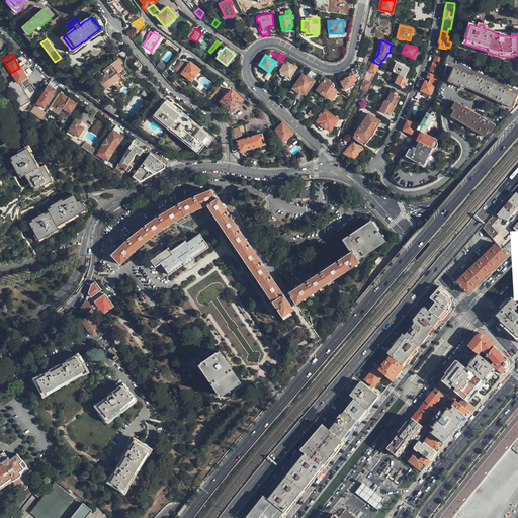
[(177,57),(172,63),(175,66),(179,61),(181,60),(177,57)]
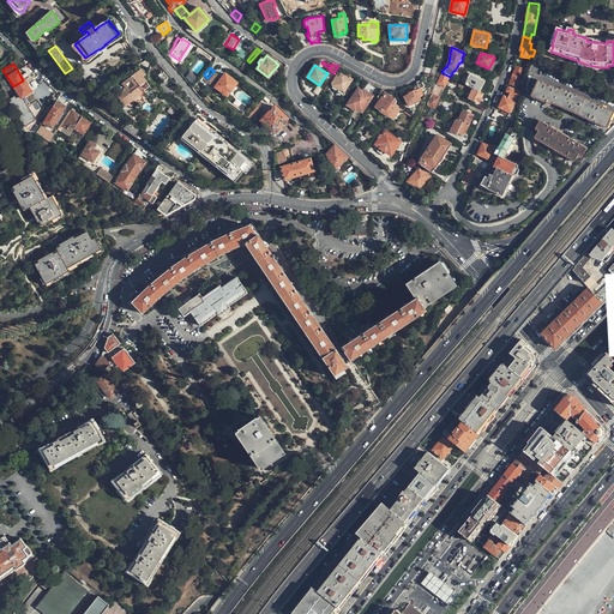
[(511,83),(518,85),(518,84),(524,70),(516,67),(511,83)]
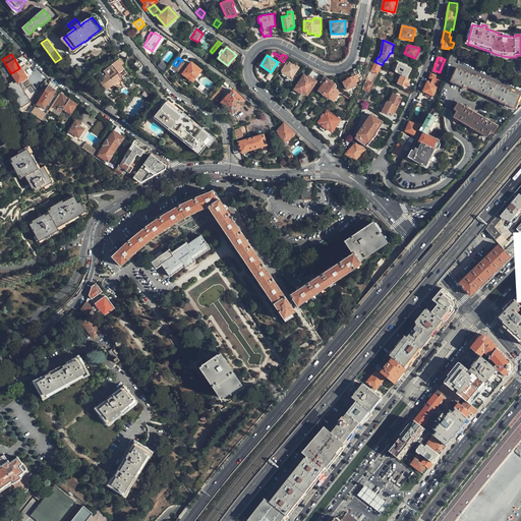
[(116,75),(124,69),(120,65),(123,63),(119,58),(103,70),(106,74),(101,77),(102,79),(100,81),(102,85),(101,87),(101,88),(103,91),(104,91),(119,79),(116,75)]
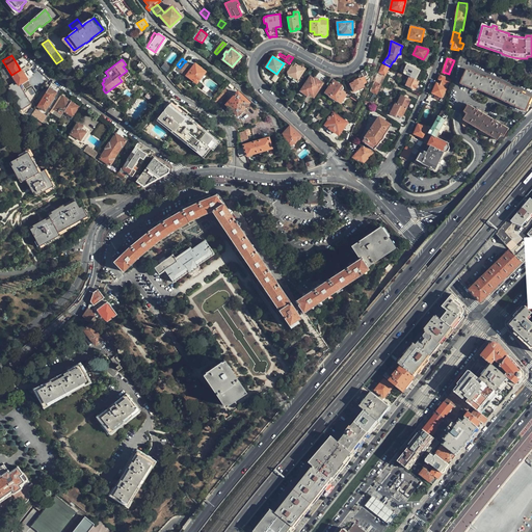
[(26,65),(30,63),(26,60),(21,63),(18,65),(20,70),(26,65)]
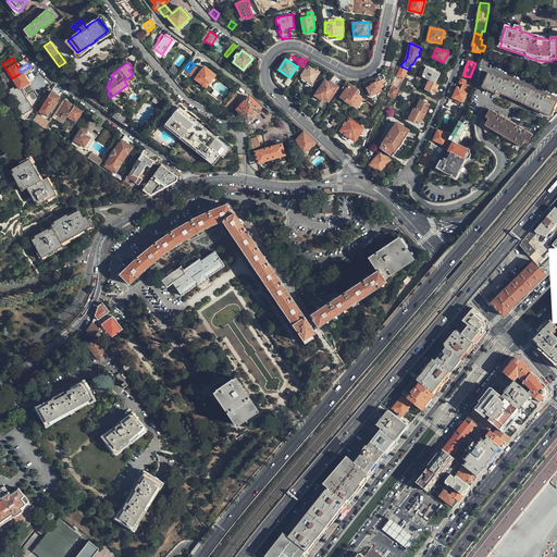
[(152,71),(147,64),(143,67),(148,74),(152,71)]
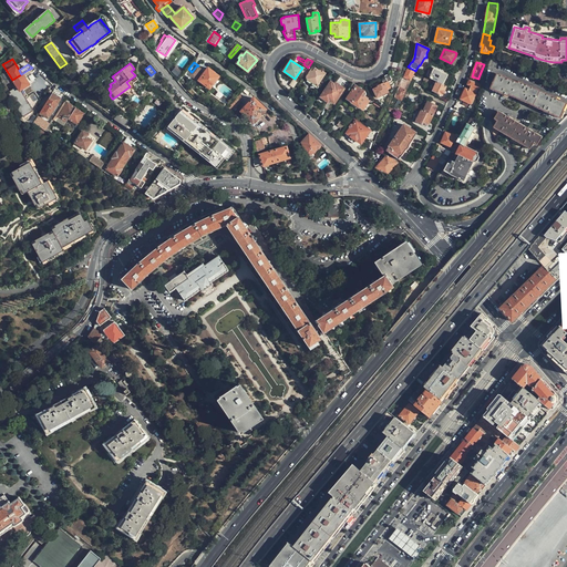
[(200,69),(196,66),(192,72),(189,74),(194,78),(200,69)]
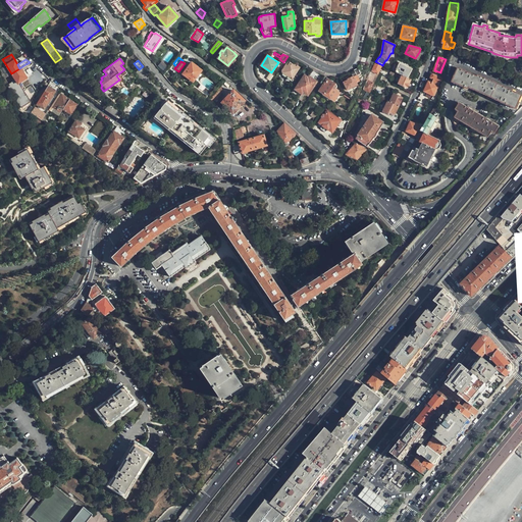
[(292,79),(300,67),(295,64),(295,65),(291,62),(290,63),(288,61),(281,70),(281,71),(292,79)]
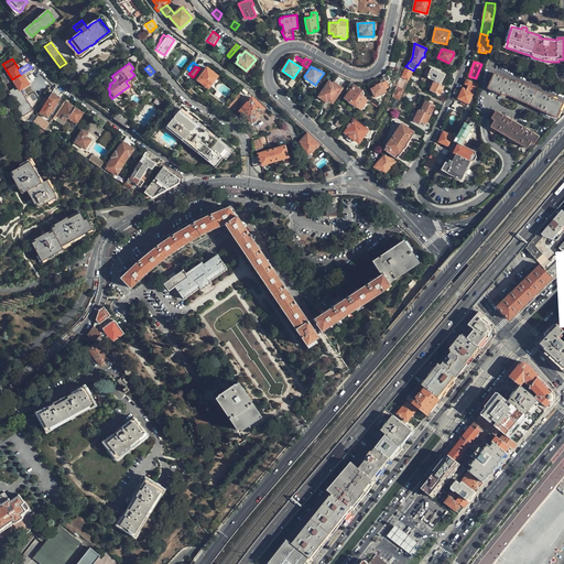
[(405,66),(404,69),(401,76),(405,78),(408,79),(413,71),(405,66)]
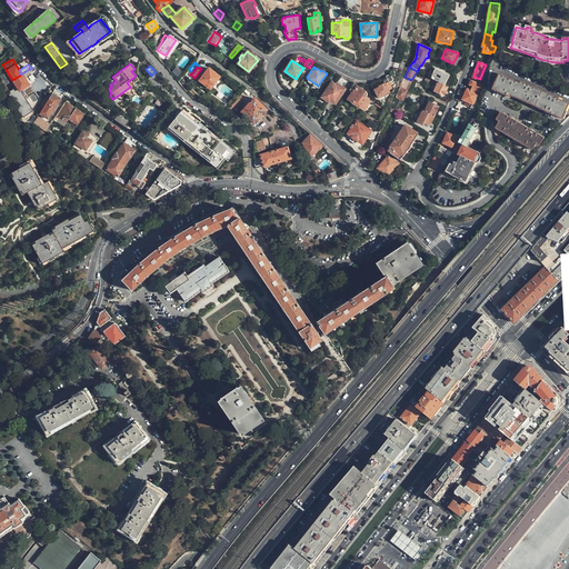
[(42,76),(32,68),(28,70),(21,75),(29,85),(42,76)]
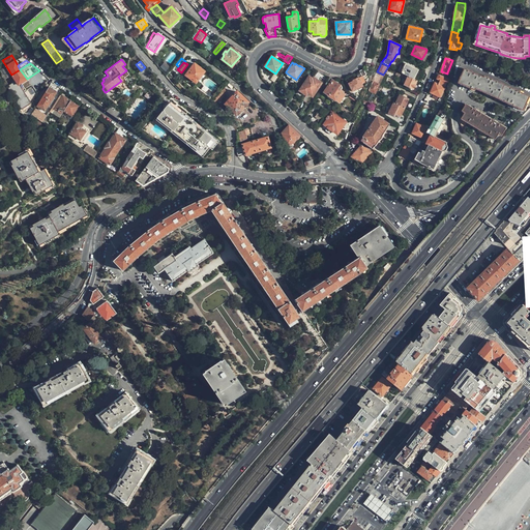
[(66,75),(72,69),(66,63),(61,67),(66,75)]
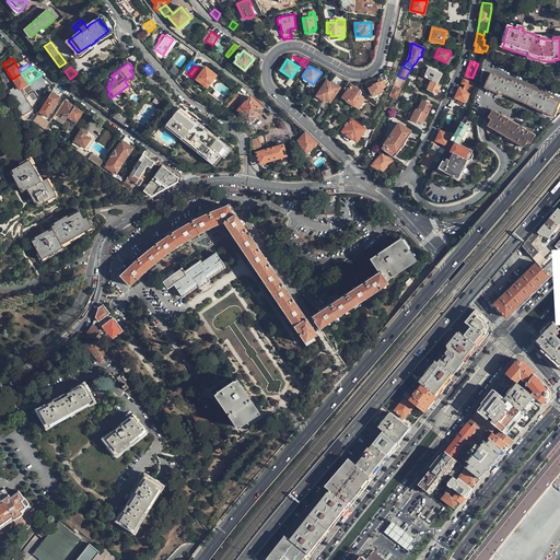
[(207,88),(216,76),(211,72),(212,71),(206,67),(196,80),(207,88)]
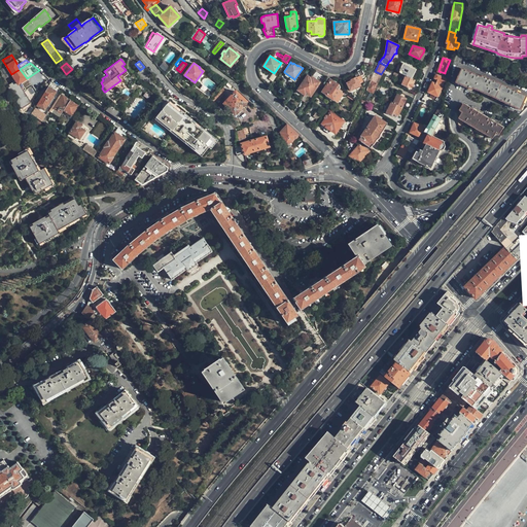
[(407,76),(412,79),(416,70),(403,63),(398,72),(401,74),(407,76)]
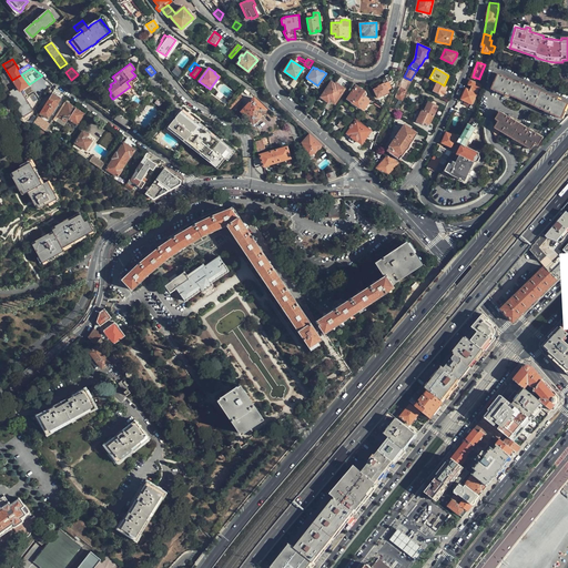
[(7,83),(12,80),(7,71),(0,74),(0,77),(1,79),(3,78),(7,83)]
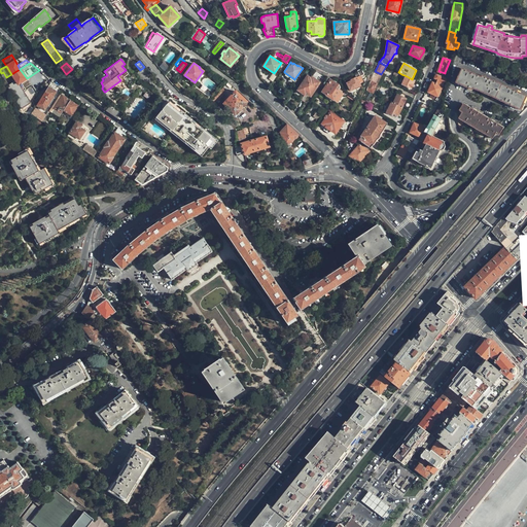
[(8,86),(7,88),(12,97),(21,109),(30,103),(36,93),(32,85),(25,90),(21,82),(27,78),(20,69),(11,74),(15,80),(11,82),(8,84),(9,86),(8,86)]
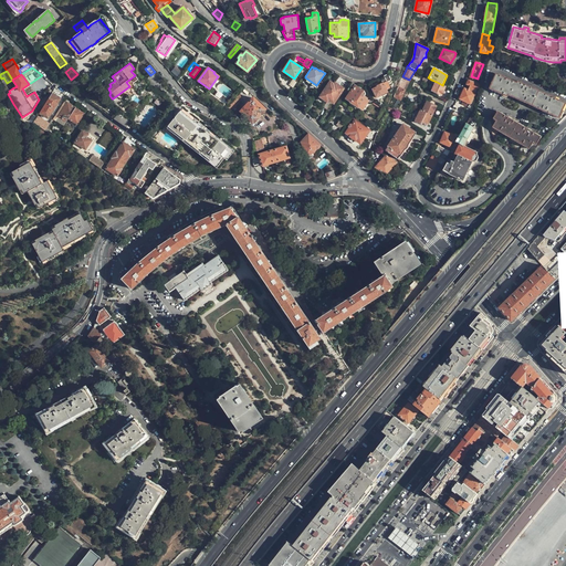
[(388,74),(384,76),(386,82),(383,83),(383,82),(376,85),(376,86),(371,88),(376,97),(387,92),(386,88),(389,87),(387,82),(390,80),(388,74)]
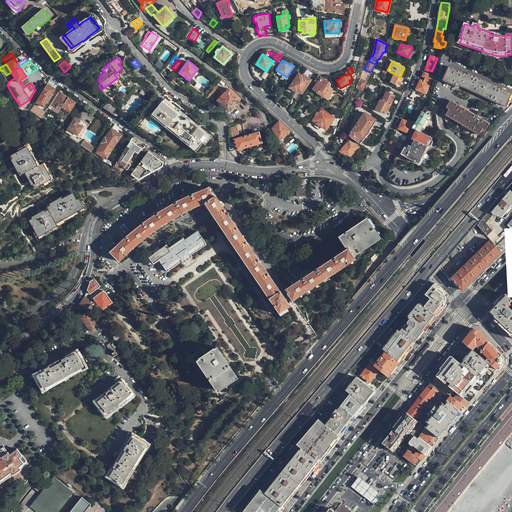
[(449,68),(444,80),(450,83),(459,87),(460,86),(499,103),(506,106),(511,94),(511,93),(508,91),(469,74),(468,75),(453,69),(453,70),(449,68)]
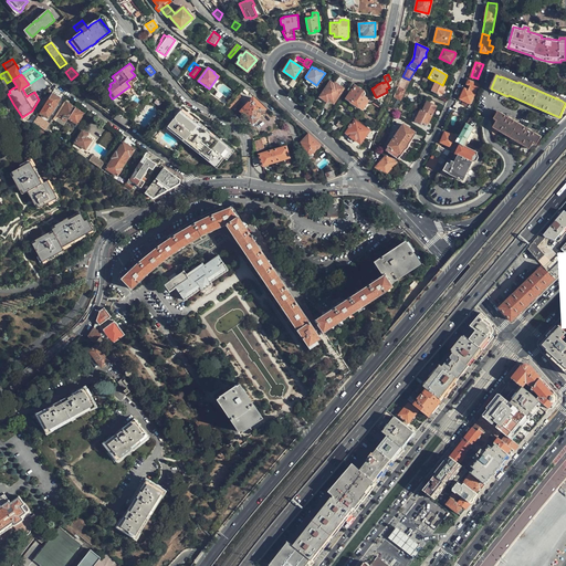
[(481,84),(470,80),(469,80),(467,84),(470,86),(468,91),(465,90),(461,100),(470,104),(475,92),(477,88),(479,90),(481,84)]
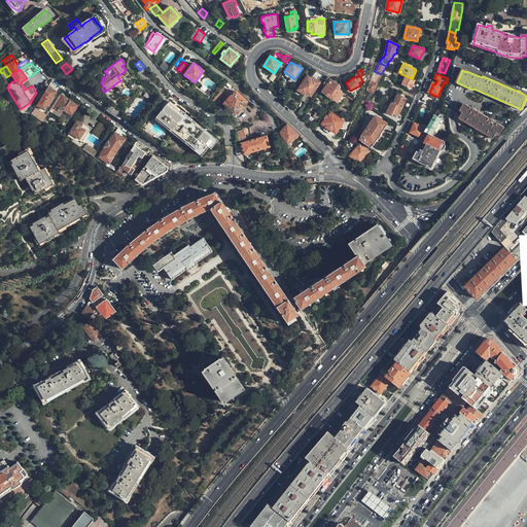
[(310,97),(320,82),(312,76),(311,78),(307,75),(296,90),(305,95),(301,100),(304,102),(309,96),(310,97)]
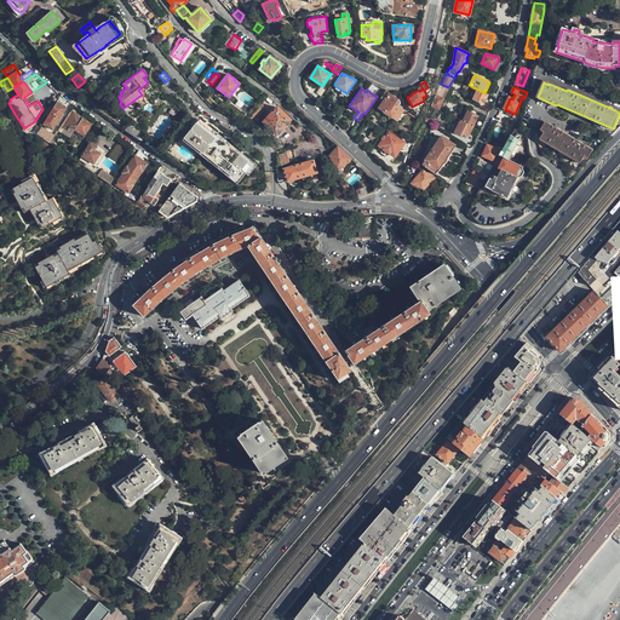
[(483,104),(488,95),(486,95),(484,93),(478,90),(474,99),(483,104)]
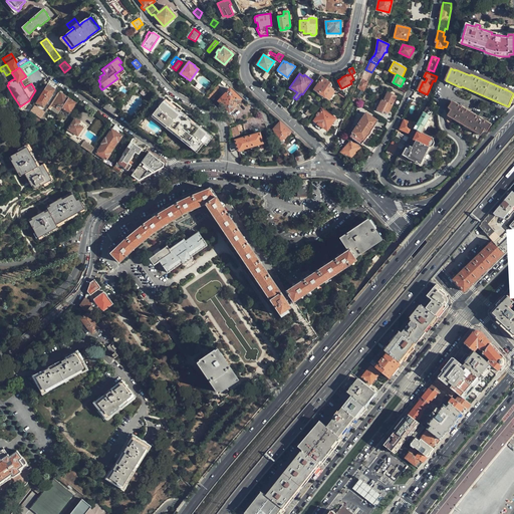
[(322,77),(320,75),(315,81),(319,84),(315,89),(319,92),(324,96),(328,98),(333,91),(329,88),(331,86),(331,83),(322,77)]
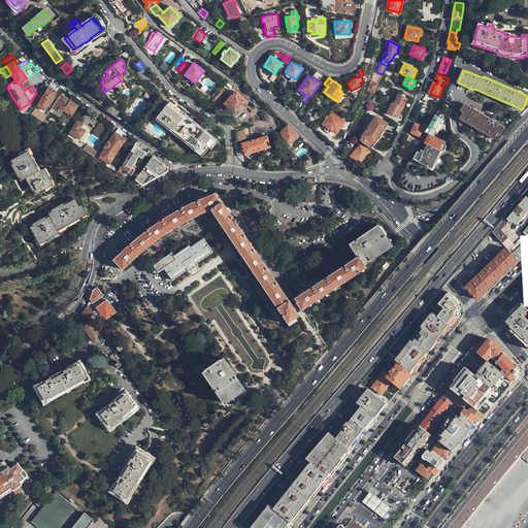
[(368,87),(367,90),(373,93),(375,88),(375,89),(377,85),(375,83),(371,81),(368,87)]
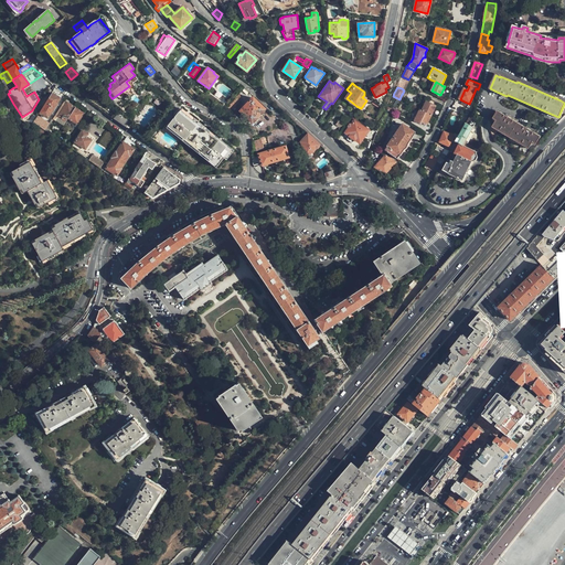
[(60,99),(52,93),(39,113),(48,118),(51,113),(50,113),(50,112),(55,104),(56,104),(60,99)]
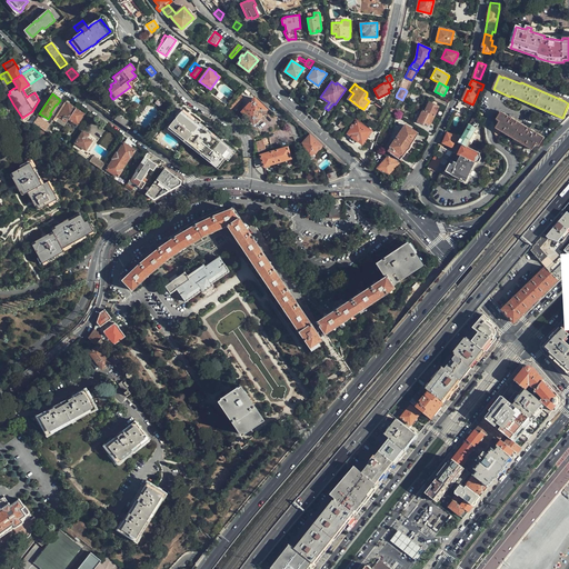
[(240,96),(238,95),(228,107),(227,108),(233,111),(243,99),(240,96)]
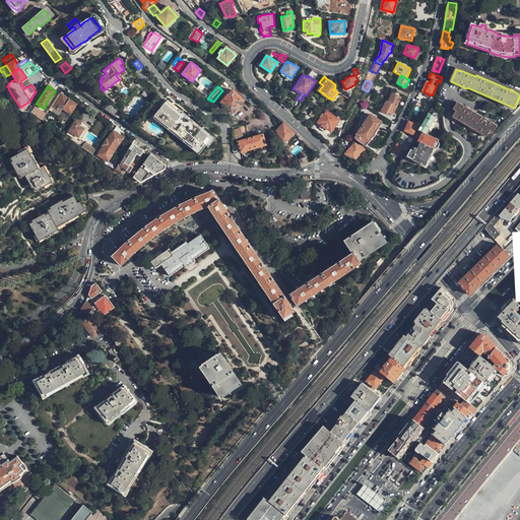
[(232,113),(243,101),(232,90),(220,103),(232,113)]
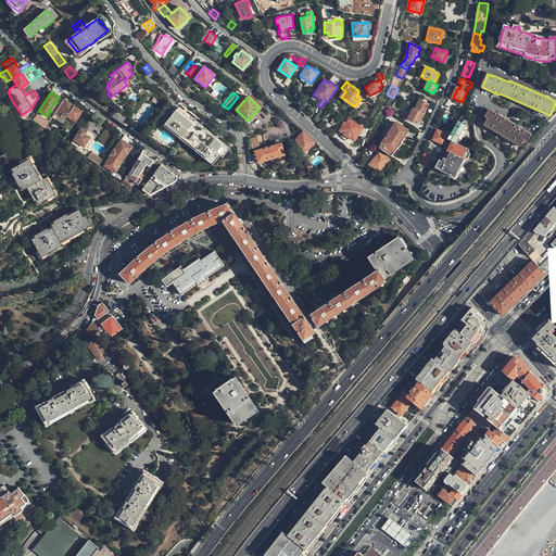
[(57,114),(65,101),(64,100),(52,117),(62,124),(65,121),(57,114)]
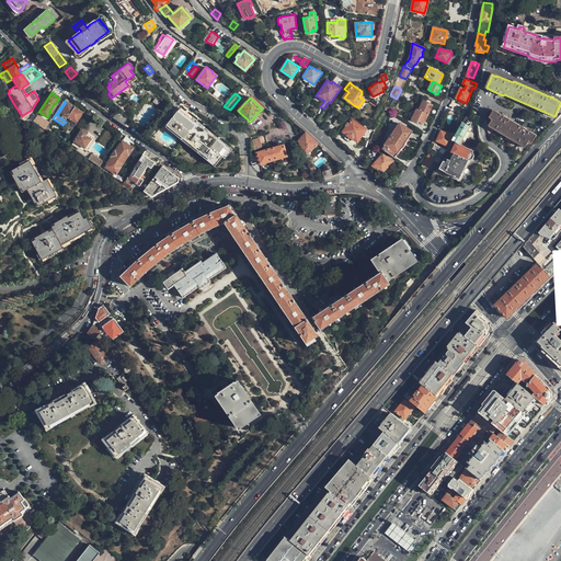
[(66,101),(66,102),(57,115),(66,122),(67,118),(75,106),(66,101)]
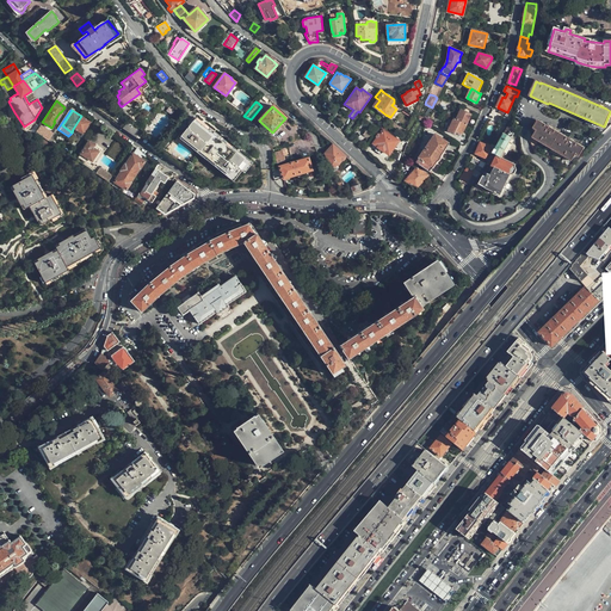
[(456,119),(466,124),(470,115),(461,110),(456,119)]
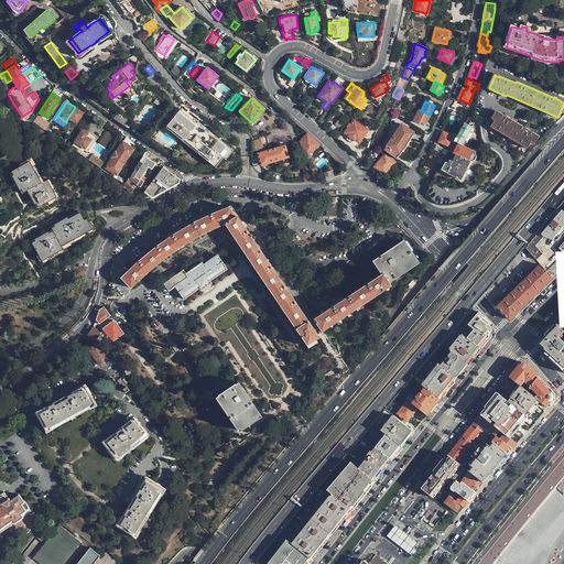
[(388,105),(386,111),(392,115),(396,109),(388,105)]
